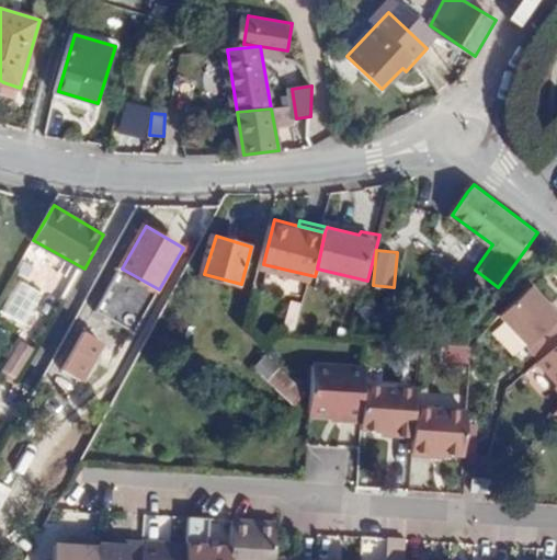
[(491,295),(498,287),(475,270),(468,278),(491,295)]
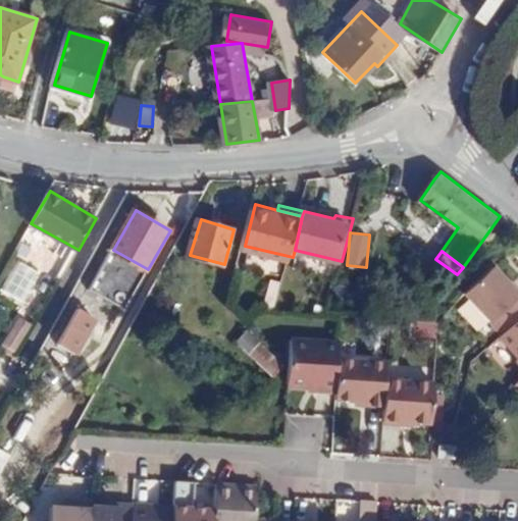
[(24,302),(41,271),(19,259),(2,291),(24,302)]
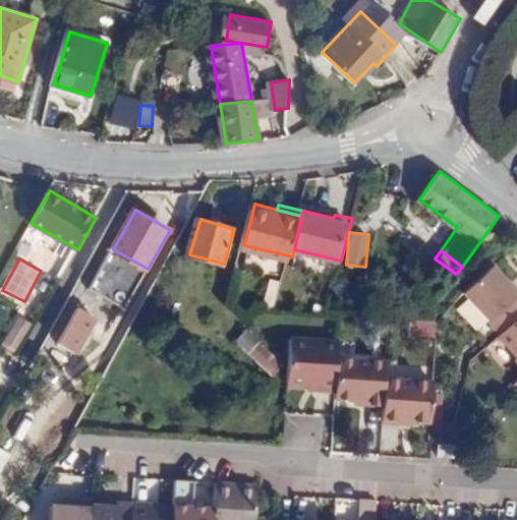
[(361,293),(377,297),(385,268),(368,264),(361,293)]
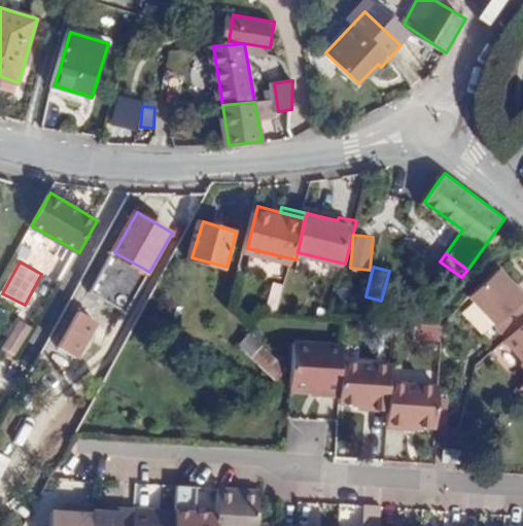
[(473,296),(513,338),(522,328),(522,292),(501,270),(473,296)]
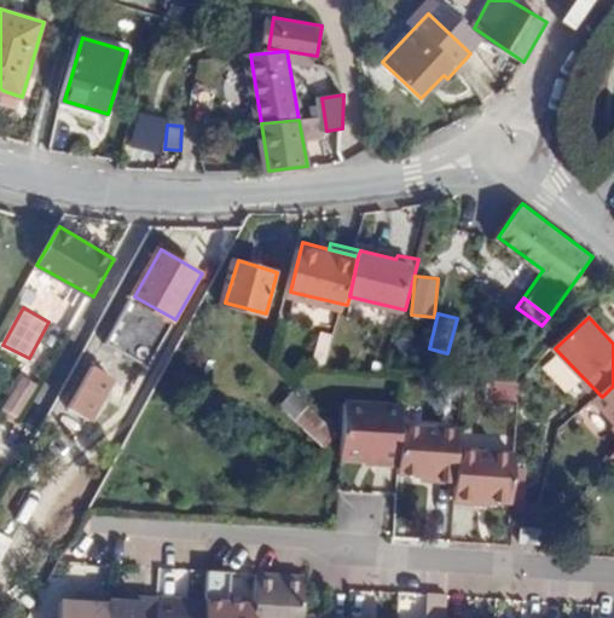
[(57,410),(87,428),(116,376),(86,359),(57,410)]
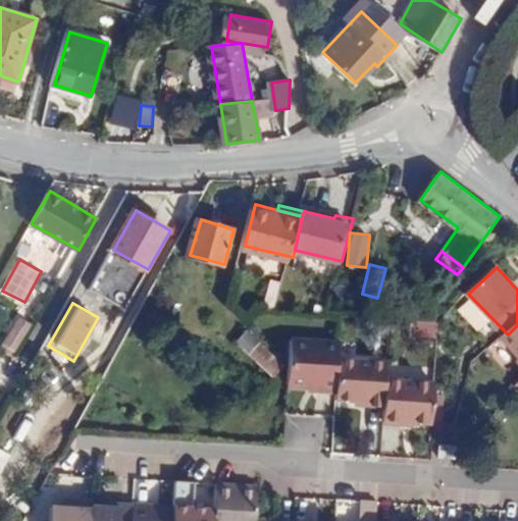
[(19,316),(1,345),(13,353),(32,323),(19,316)]
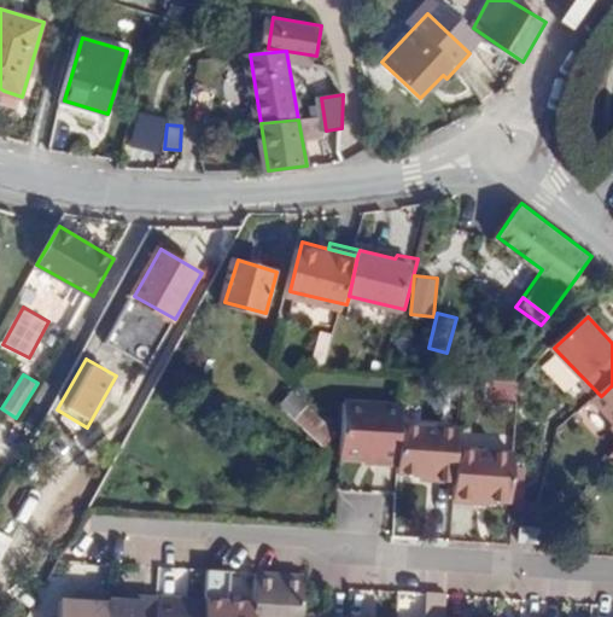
[(330,443),(338,434),(297,393),(286,405),(314,431),(330,443)]
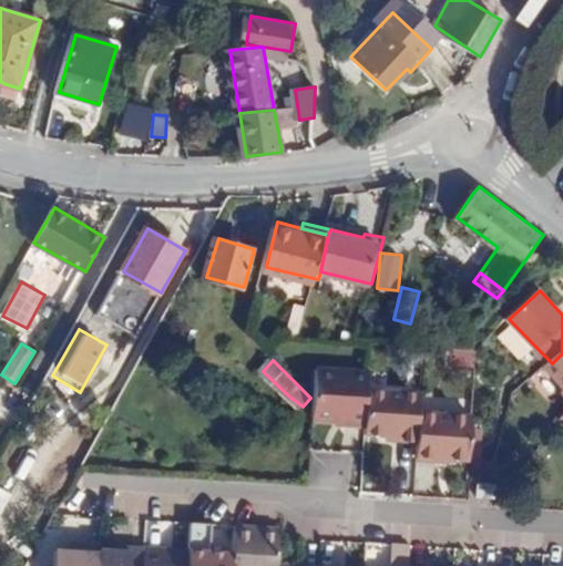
[(321,371),(318,420),(352,422),(352,425),(369,426),(372,390),(372,374),(321,371)]
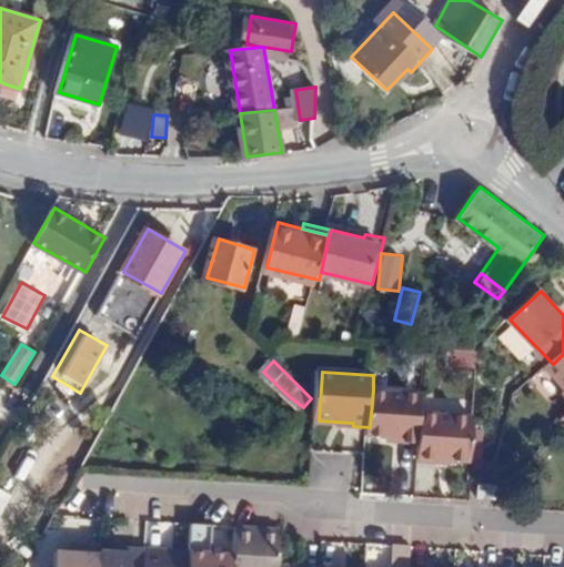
[(422,442),(424,414),(425,394),(373,391),(370,427),(370,434),(405,436),(405,441),(422,442)]
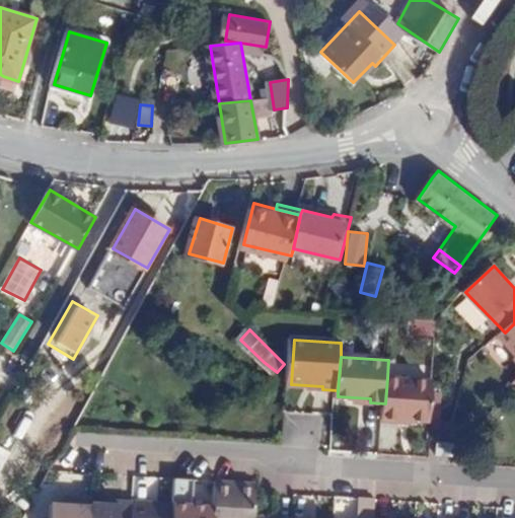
[(385,403),(384,419),(431,422),(433,380),(387,378),(385,403)]
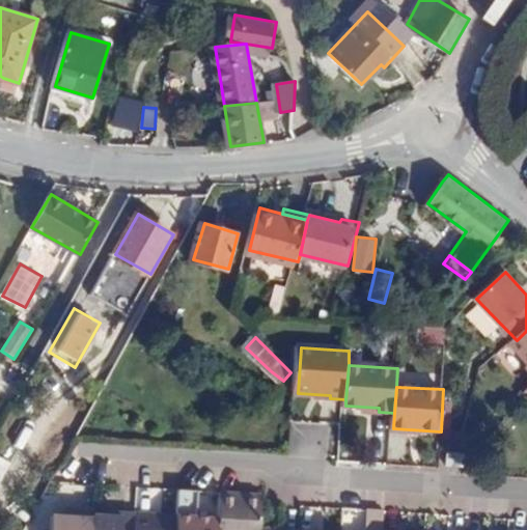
[(468,467),(469,456),(450,455),(449,466),(468,467)]
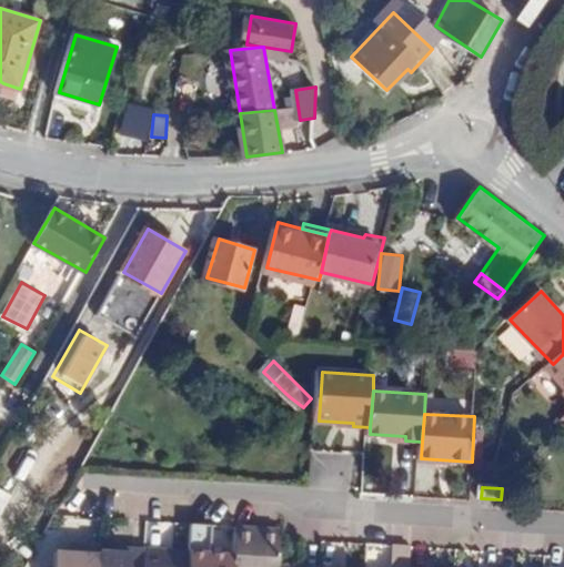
[(190,566),(234,566),(237,555),(211,553),(212,525),(193,524),(191,552),(190,566)]
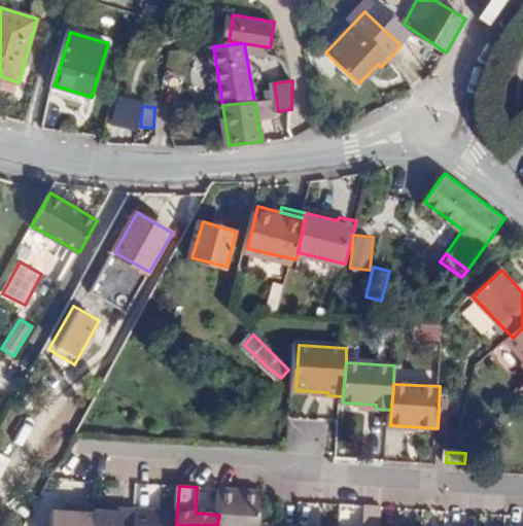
[(219,515),(217,525),(258,525),(259,525),(262,498),(262,496),(238,494),(238,490),(220,489),(219,515)]
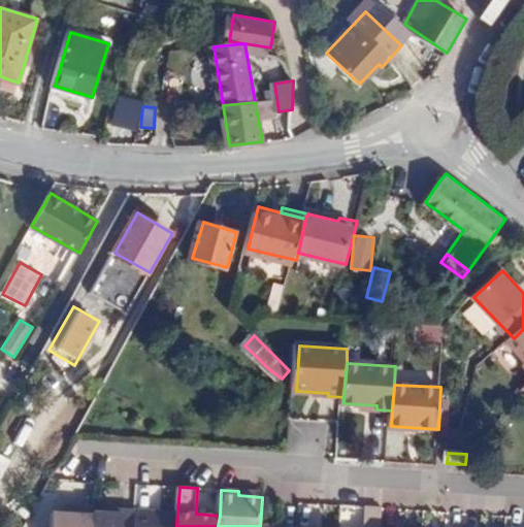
[(53,526),(93,526),(95,515),(95,504),(77,503),(77,514),(69,513),(55,512),(53,526)]
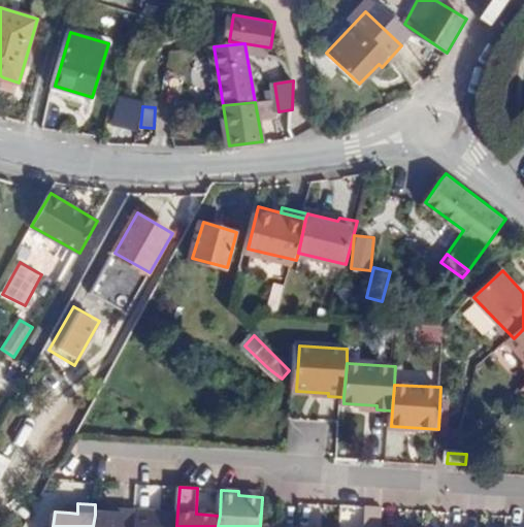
[(368,506),(366,526),(386,526),(388,507),(368,506)]
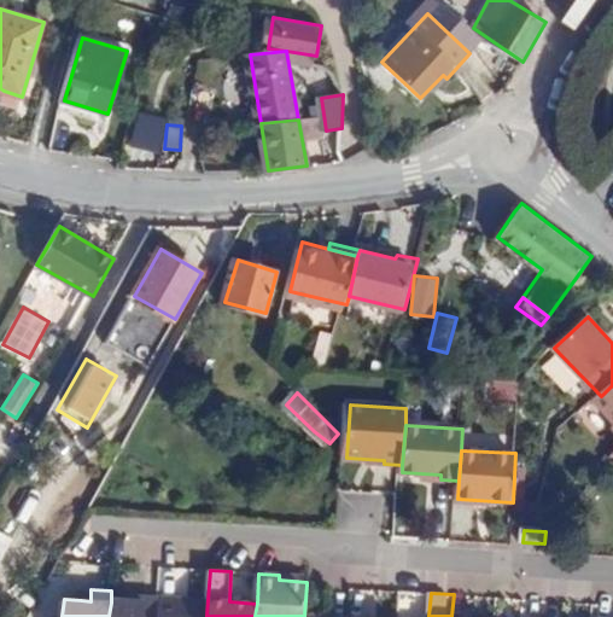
[(111,603),(109,616),(157,616),(159,597),(145,595),(144,604),(126,604),(111,603)]
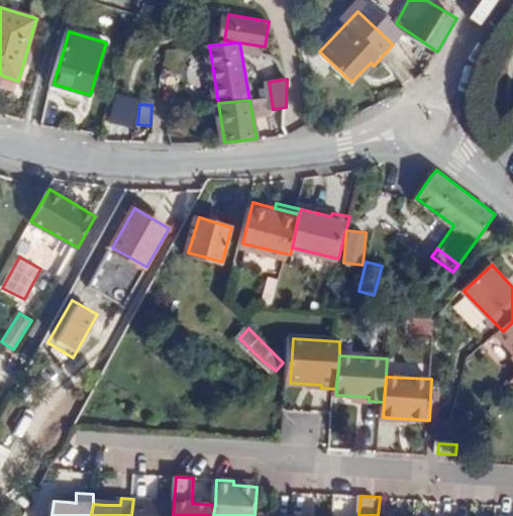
[(131,515),(173,515),(174,502),(133,499),(131,515)]
